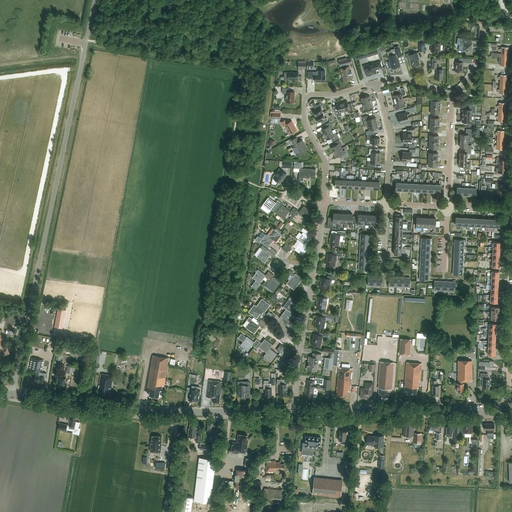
[(432,38),(429,38),(427,38),(426,45),(431,45),(431,52),(438,52),(438,51),(441,51),(441,44),(438,44),(438,43),(432,42),(432,38)]
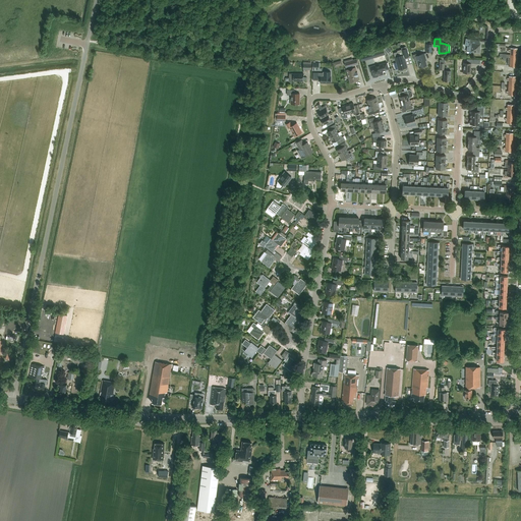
[(467,51),(471,52),(479,53),(480,44),(474,43),(474,40),(470,39),(466,39),(465,45),(468,46),(467,51)]
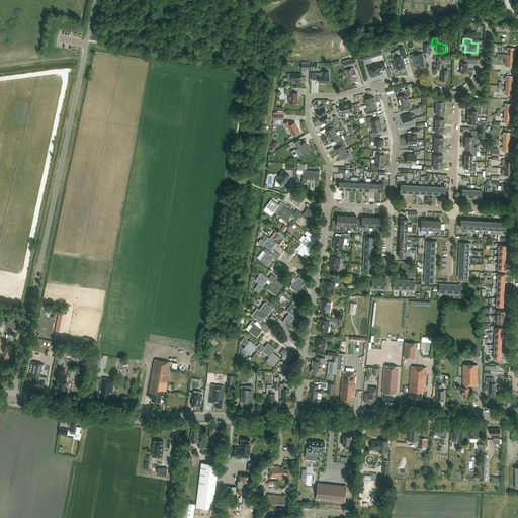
[(407,56),(405,48),(396,51),(396,53),(392,54),(393,57),(393,58),(396,69),(405,67),(402,58),(407,56)]
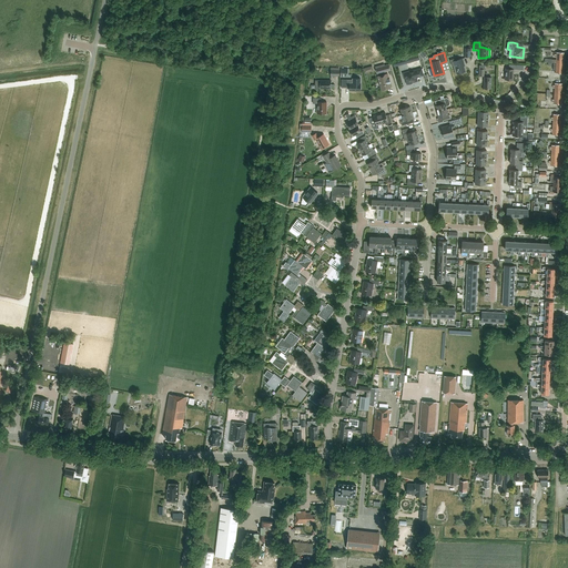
[(557,52),(557,54),(554,54),(554,57),(556,57),(556,62),(563,63),(564,52),(557,52)]
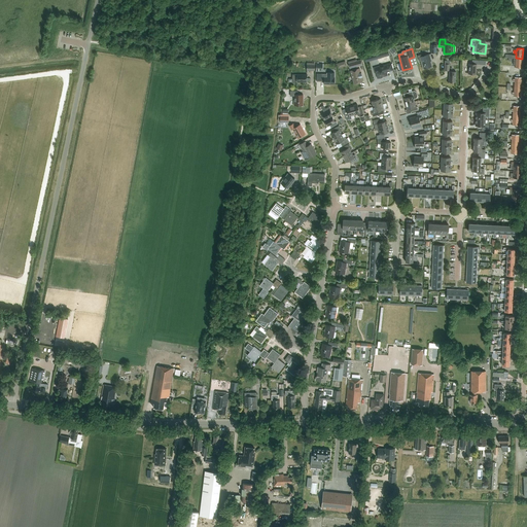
[(424,56),(424,54),(418,56),(419,61),(421,61),(422,63),(421,64),(423,69),(431,66),(430,62),(431,61),(429,55),(424,56)]
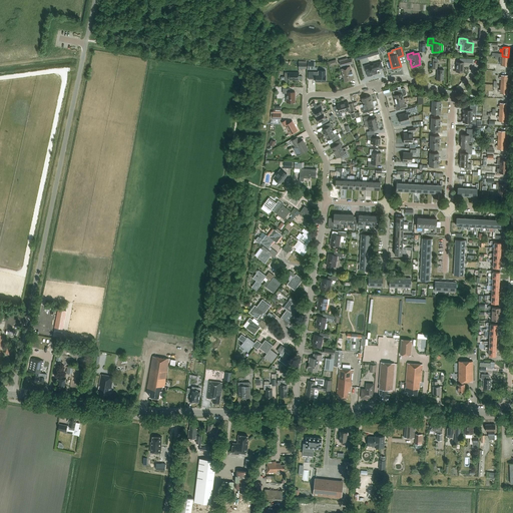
[(508,57),(502,56),(500,56),(500,63),(502,63),(502,66),(508,66),(508,57)]
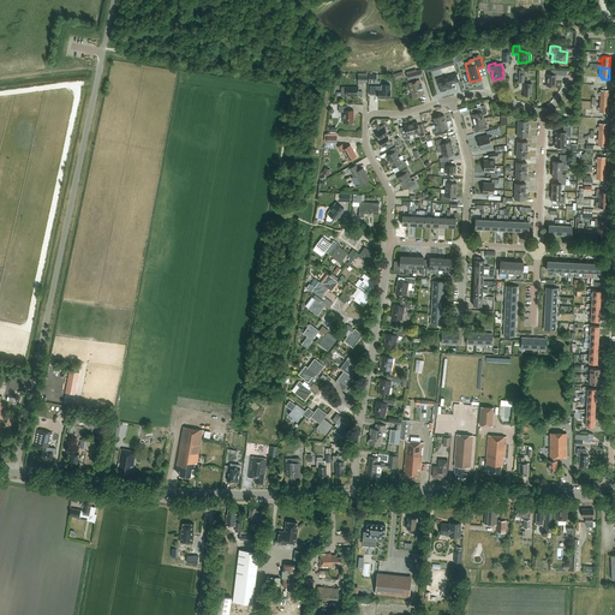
[(422,70),(407,73),(408,81),(423,76),(422,70)]
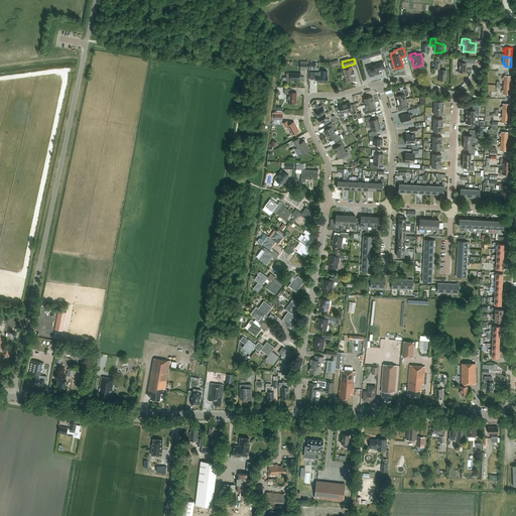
[(467,62),(470,63),(470,59),(463,58),(463,62),(460,62),(460,73),(466,73),(467,62)]
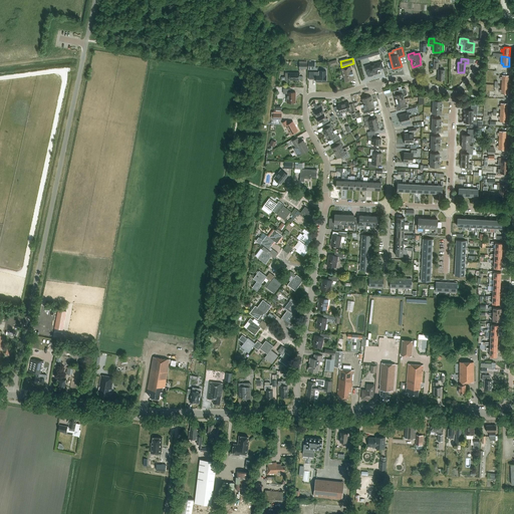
[(380,62),(369,66),(368,64),(364,66),(365,70),(367,70),(368,75),(376,73),(375,69),(382,67),(380,62)]
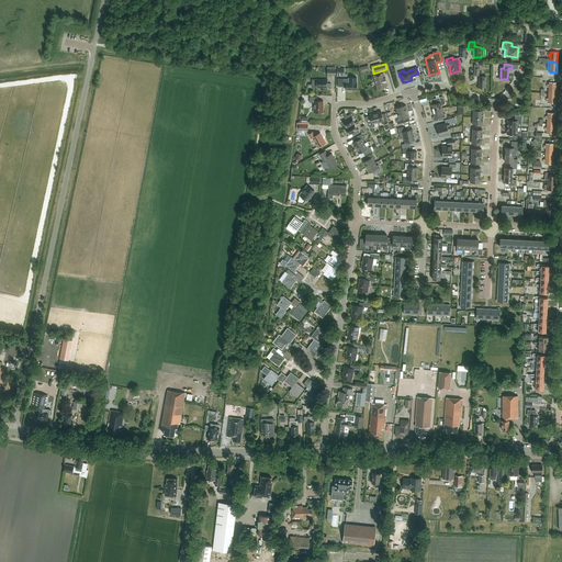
[(385,82),(386,81),(383,72),(373,76),(378,89),(386,87),(385,82)]
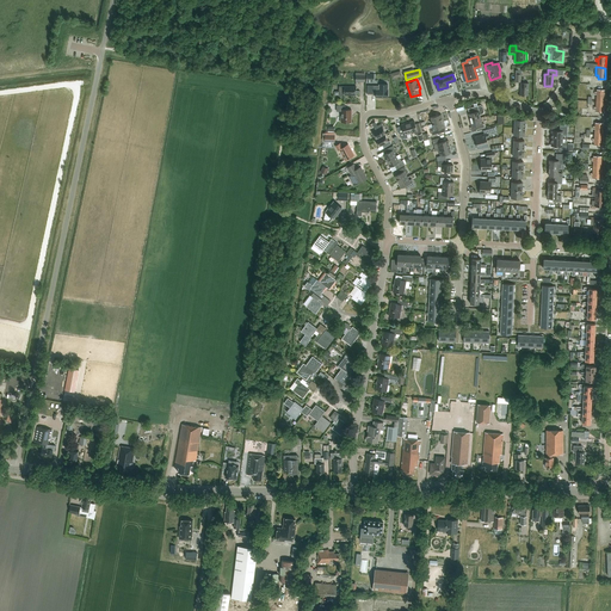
[(388,98),(388,90),(388,85),(380,84),(380,86),(368,86),(368,94),(376,94),(376,98),(388,98)]
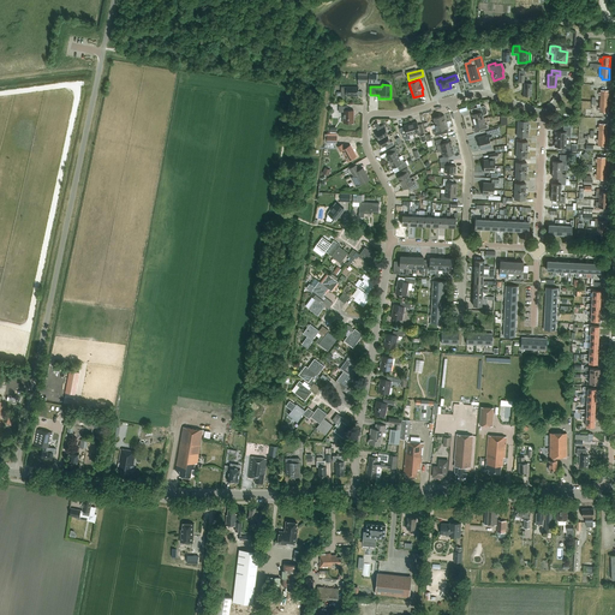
[(598,95),(601,95),(601,101),(608,102),(609,90),(601,90),(601,93),(598,93),(598,95)]
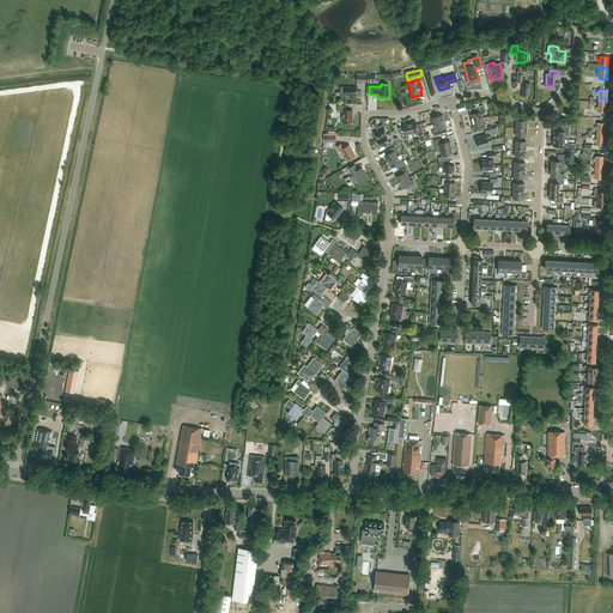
[(606,113),(606,102),(599,101),(599,102),(598,108),(595,108),(595,109),(598,110),(598,113),(606,113)]
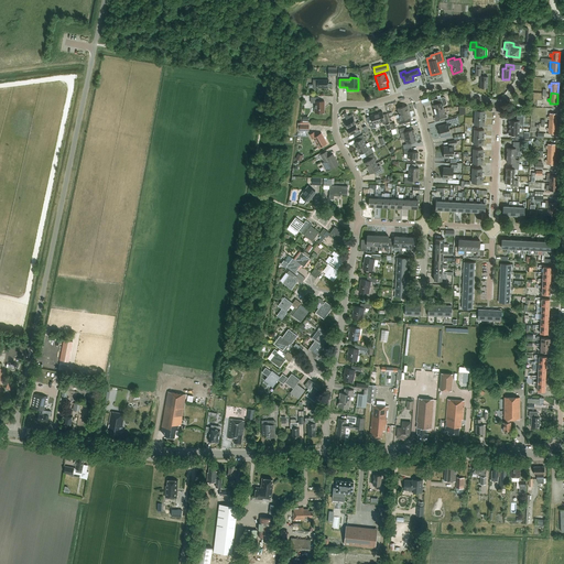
[(432,105),(434,111),(444,108),(443,106),(446,105),(447,102),(446,98),(444,97),(434,99),(435,104),(432,105)]
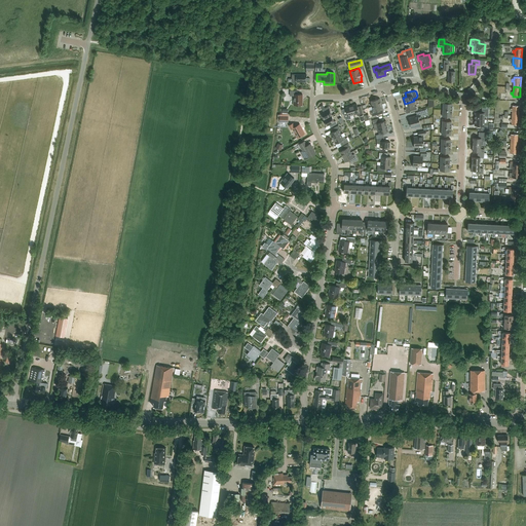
[(297,91),(290,91),(290,97),(294,97),(294,105),(302,106),(302,95),(297,95),(297,91)]
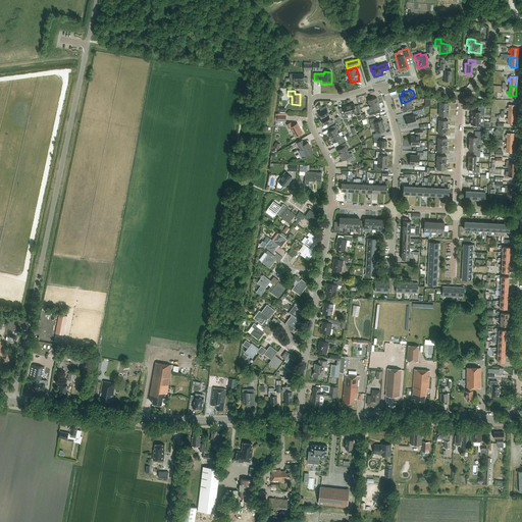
[(368,100),(369,106),(378,103),(376,98),(368,100)]
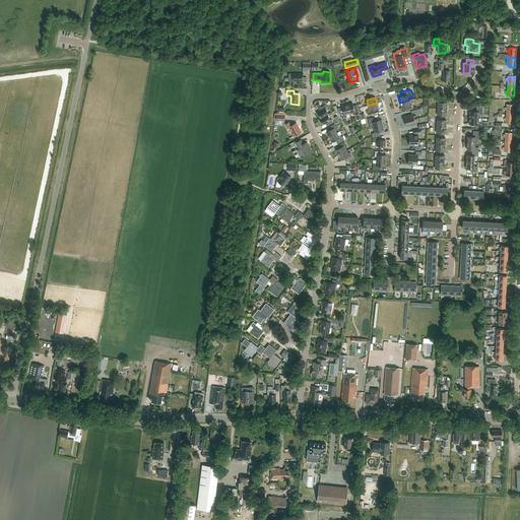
[(409,100),(400,103),(401,108),(403,108),(403,111),(412,109),(412,106),(410,106),(409,100)]
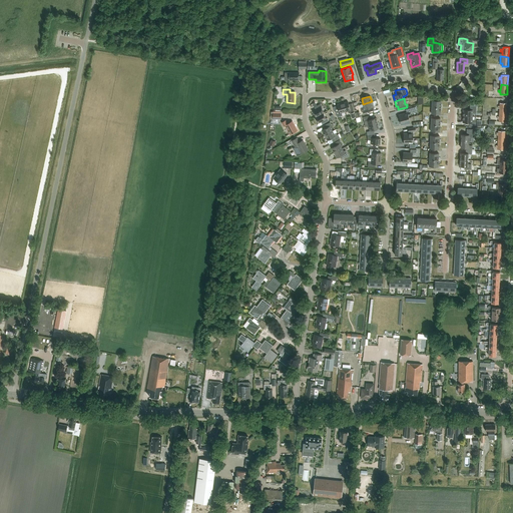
[(348,101),(342,103),(345,112),(348,111),(349,113),(351,112),(351,111),(354,110),(352,103),(349,104),(348,101)]
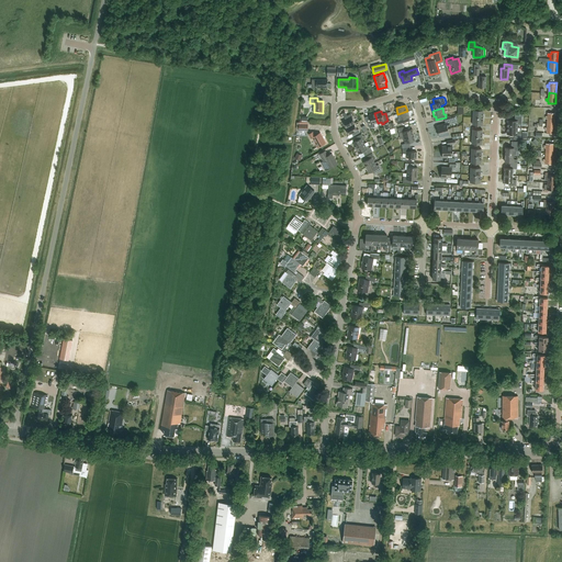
[(407,111),(397,114),(398,117),(395,117),(397,125),(405,123),(404,119),(408,117),(407,111)]
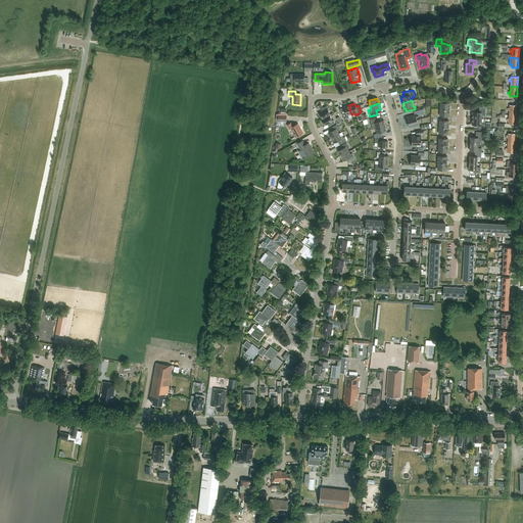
[(351,114),(348,105),(343,107),(345,115),(351,114)]
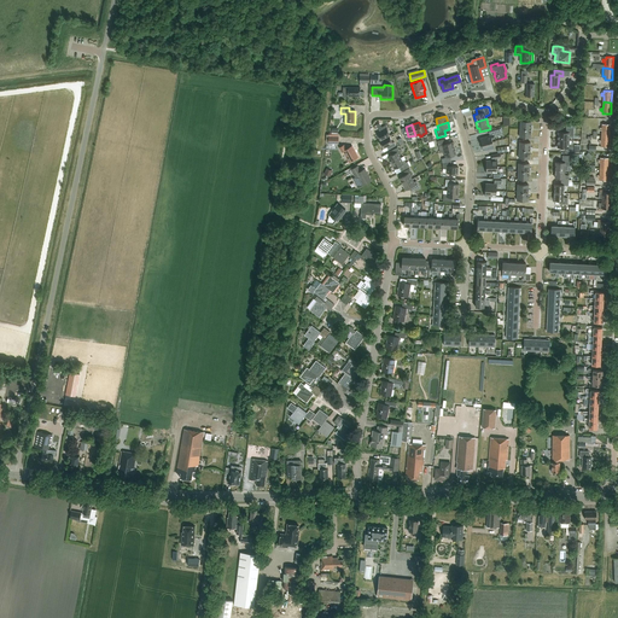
[(602,124),(602,128),(600,128),(599,130),(602,130),(601,135),(610,136),(610,124),(602,124)]
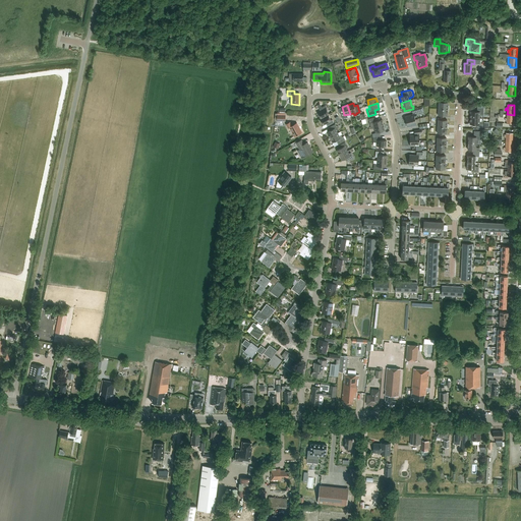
[(328,115),(329,114),(326,109),(327,108),(326,106),(319,109),(321,112),(319,113),(317,113),(322,119),(325,117),(328,115)]
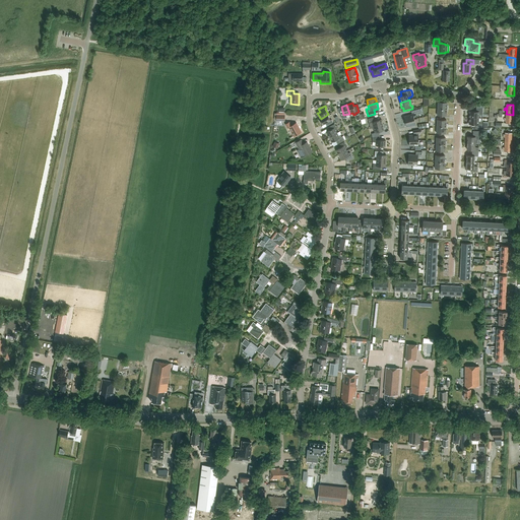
[(469,118),(478,118),(478,115),(482,115),(482,112),(482,109),(476,109),(476,112),(469,112),(469,118)]
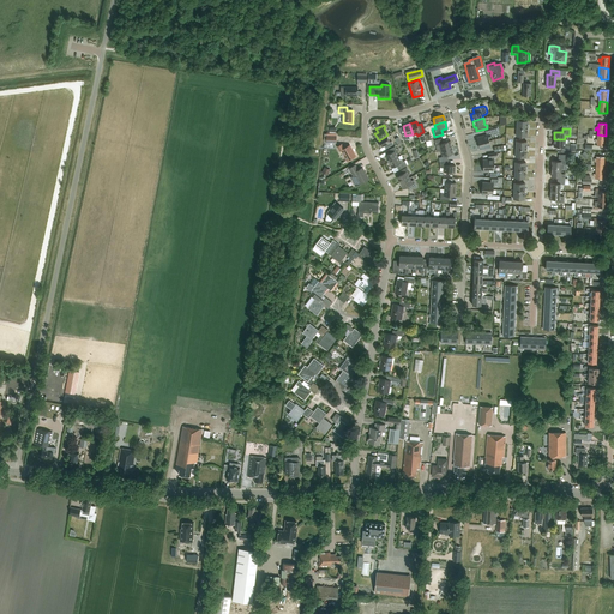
[(326,143),(337,143),(337,134),(327,133),(326,143)]
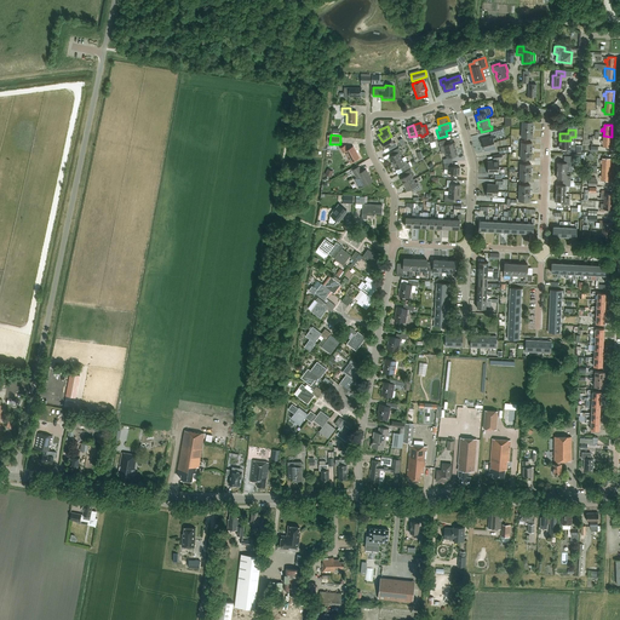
[(482,139),(483,145),(494,142),(493,139),(497,138),(495,136),(493,136),(492,136),(482,139)]
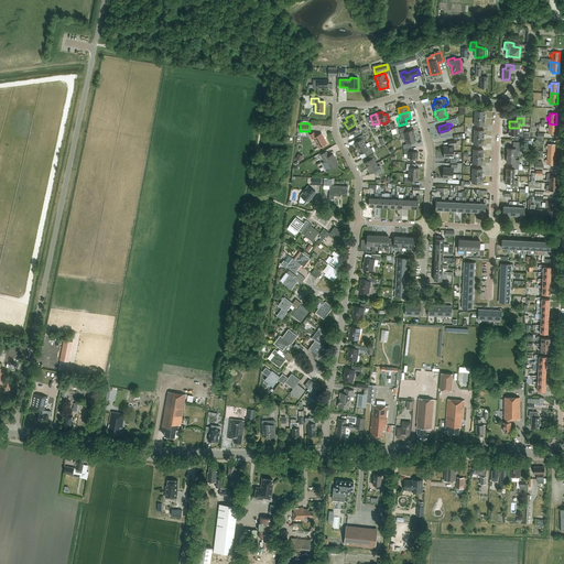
[(549,123),(549,129),(546,128),(546,130),(549,130),(549,134),(555,134),(556,125),(549,123)]
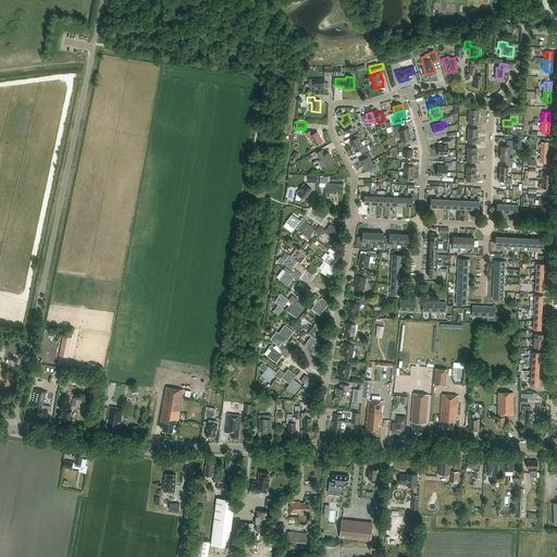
[(344,127),(343,128),(342,128),(345,134),(346,134),(348,133),(349,135),(357,132),(355,128),(354,128),(350,123),(347,125),(344,127)]
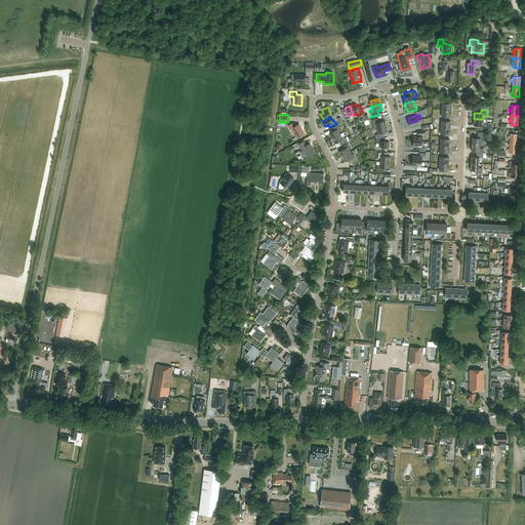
[(377,128),(387,126),(385,121),(378,122),(377,118),(371,120),(373,126),(376,125),(377,128)]
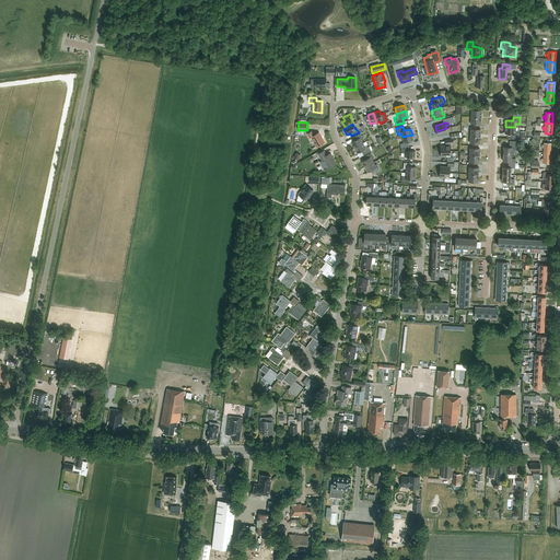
[(520,138),(520,135),(520,131),(515,131),(515,127),(505,127),(505,133),(512,133),(512,138),(520,138)]
